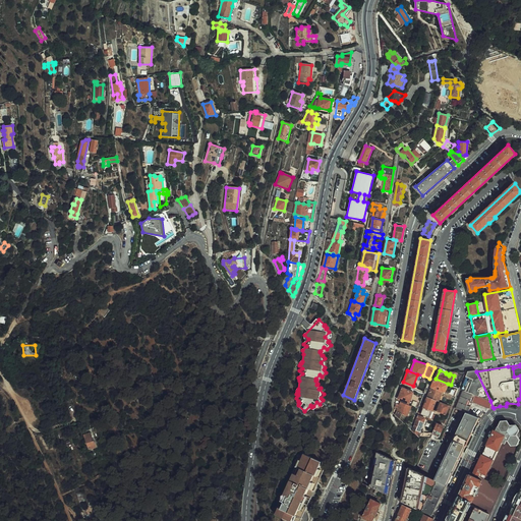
[(456,379),(462,381),(465,371),(458,371),(456,379)]
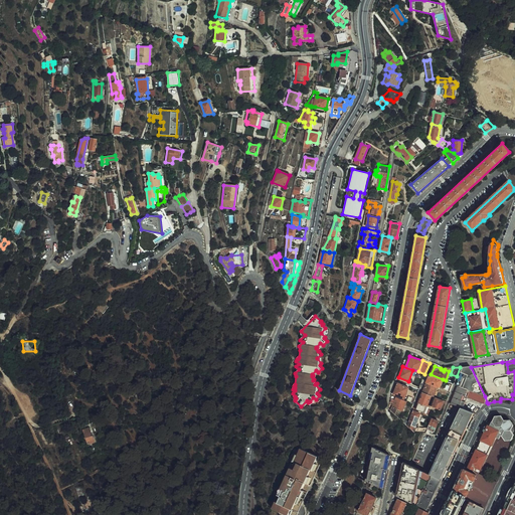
[(485,396),(471,367),(463,367),(456,384),(485,396)]
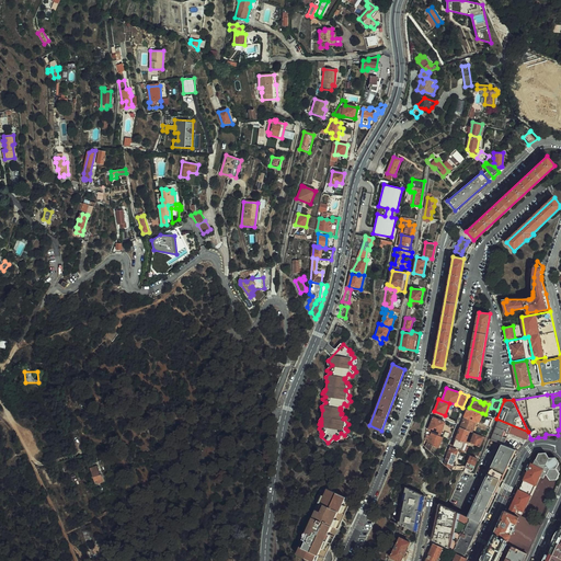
[(479,423),(482,413),(469,408),(465,418),(477,422),(479,423)]
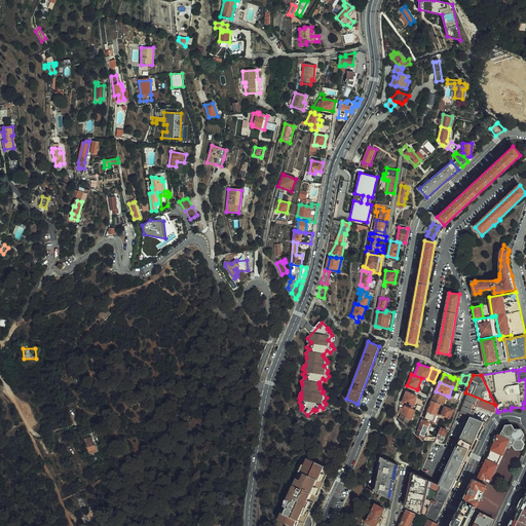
[(419,395),(408,390),(403,403),(414,407),(419,395)]
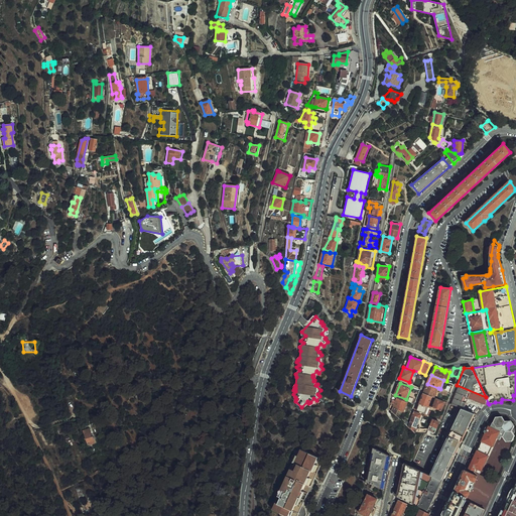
[(423,393),(432,396),(434,397),(438,388),(427,384),(423,393)]
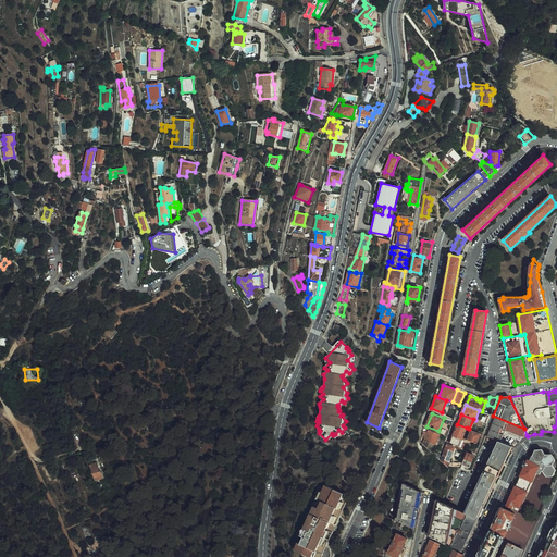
[(525,436),(527,435),(524,429),(493,416),(490,425),(485,435),(500,442),(506,429),(525,436)]
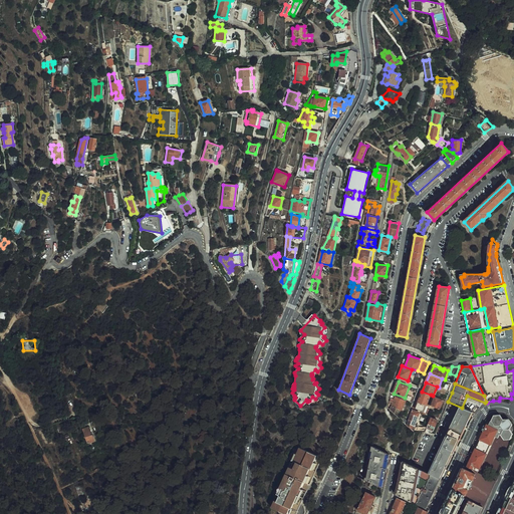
[(427,405),(431,395),(422,392),(418,402),(427,405)]
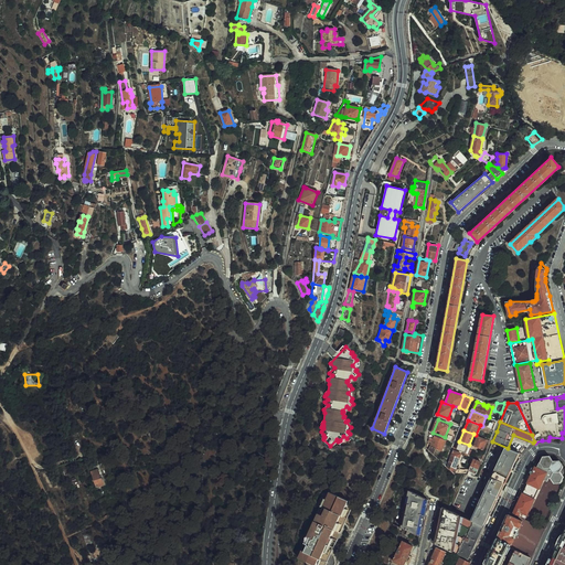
[(441,450),(446,440),(435,436),(434,439),(430,438),(429,441),(432,443),(429,450),(434,455),(436,448),(441,450)]
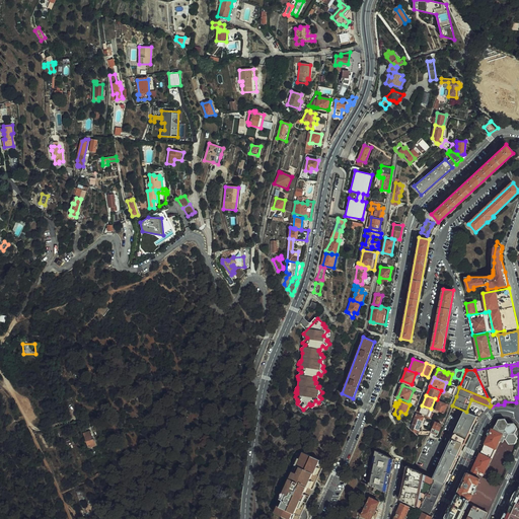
[(444,413),(448,403),(439,400),(436,410),(444,413)]
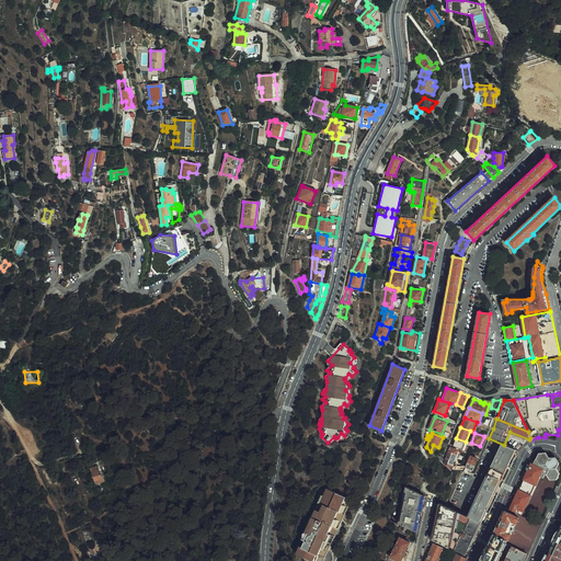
[(465,445),(466,442),(456,438),(454,446),(462,449),(465,445)]
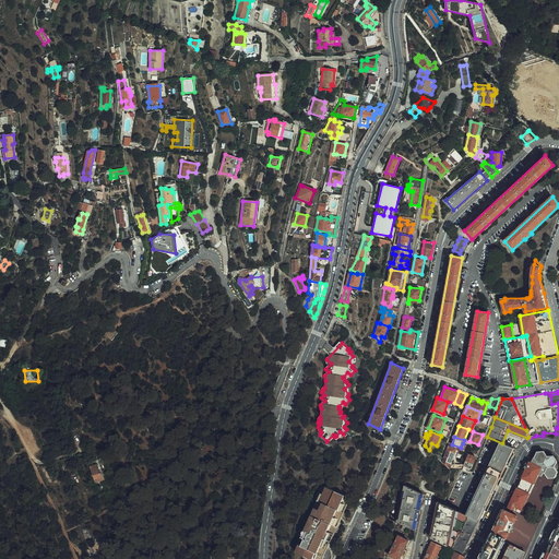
[(513,448),(502,443),(468,515),(478,520),(513,448)]
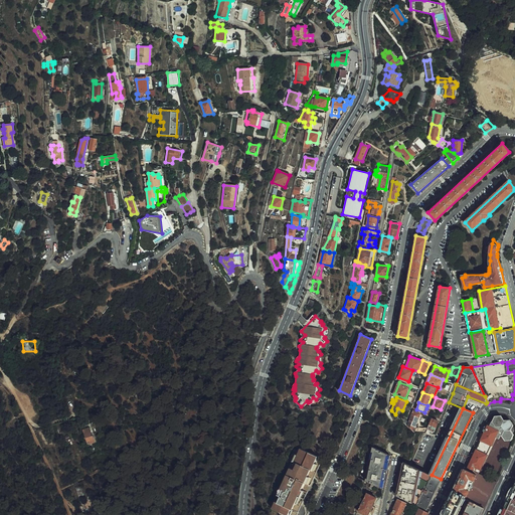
[(413,410),(407,424),(413,430),(420,413),(413,410)]
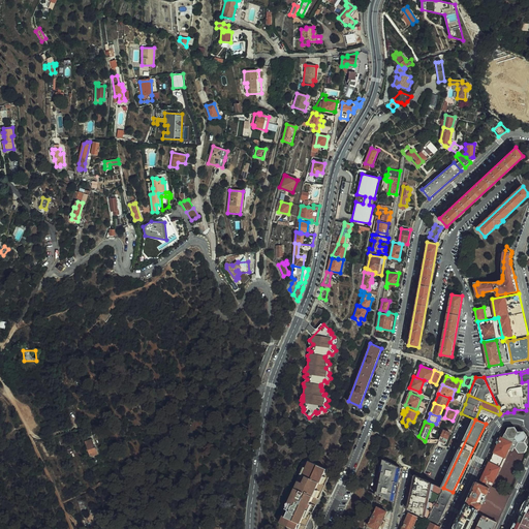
[(481,480),(491,486),(492,486),(509,449),(514,450),(515,447),(516,447),(520,453),(526,453),(528,447),(528,446),(526,441),(528,436),(525,431),(519,432),(516,428),(509,428),(506,433),(505,433),(503,437),(502,437),(481,480)]
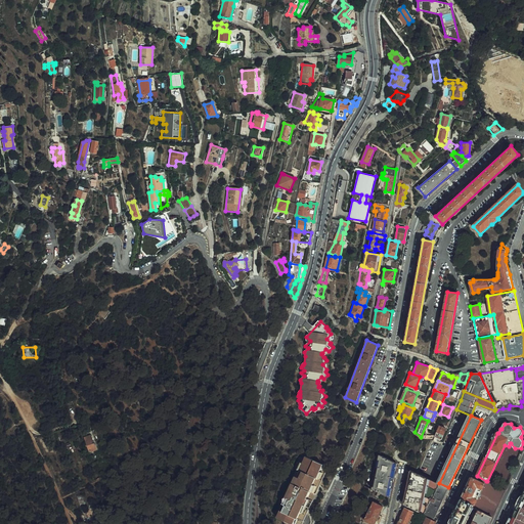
[(439,426),(436,435),(435,436),(442,439),(446,428),(439,426)]
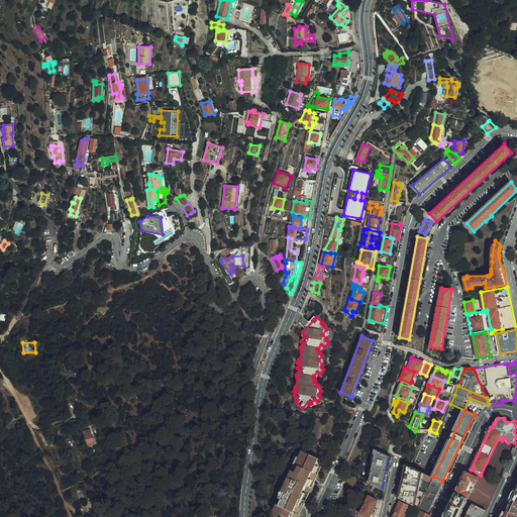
[(93,437),(92,437),(90,429),(83,432),(87,443),(89,442),(90,445),(95,443),(93,437)]
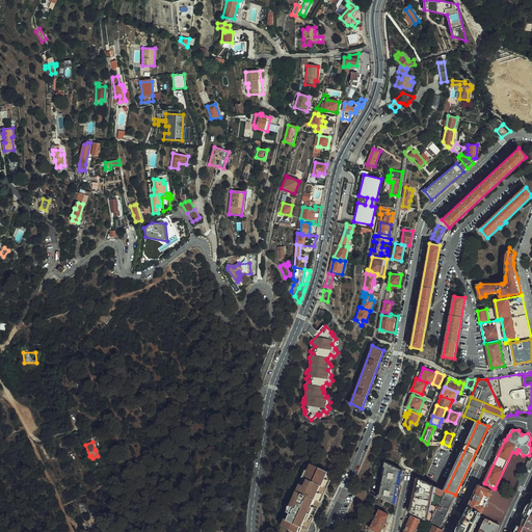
[(377,497),(396,505),(403,471),(386,461),(384,464),(386,466),(379,494),(378,494),(377,497)]
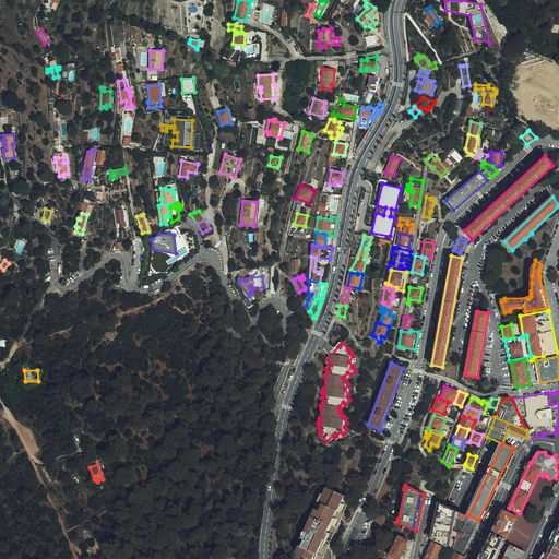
[(317,509),(313,516),(312,515),(308,523),(312,525),(306,539),(302,546),(300,545),(296,552),(309,558),(323,558),(342,519),(352,498),(326,487),(323,495),(321,494),(318,501),(320,501),(317,509)]
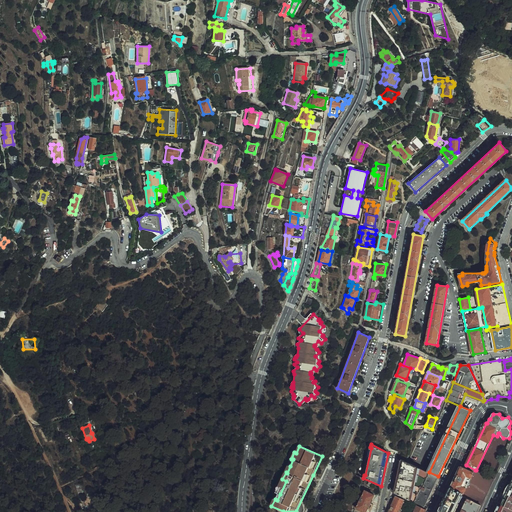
[(438,477),(438,476),(429,472),(407,462),(402,460),(395,493),(412,501),(418,504),(424,506),(438,477)]
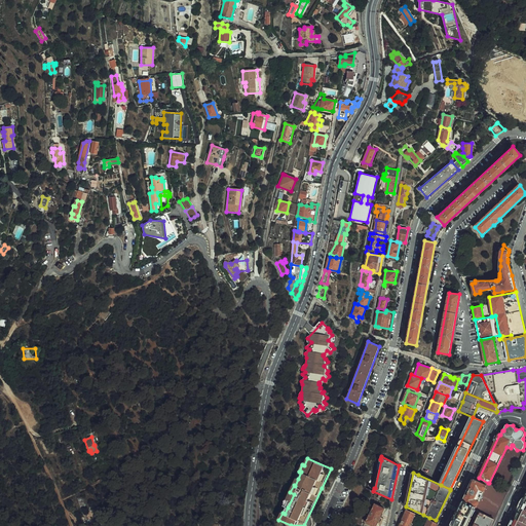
[(476,505),(477,506),(487,485),(474,479),(464,500),(476,505)]
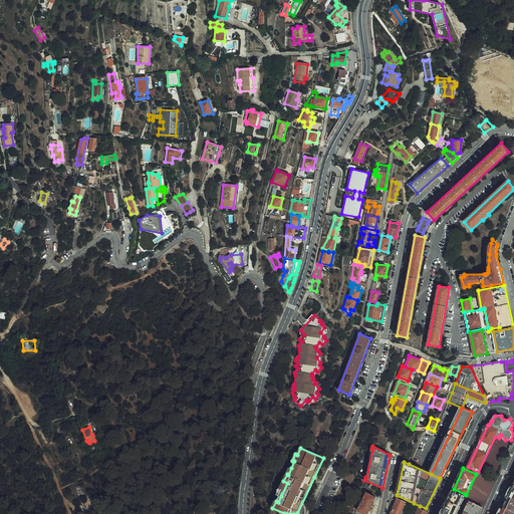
[(484,507),(496,481),(478,472),(477,472),(476,474),(466,495),(465,494),(464,497),(469,500),(484,507)]
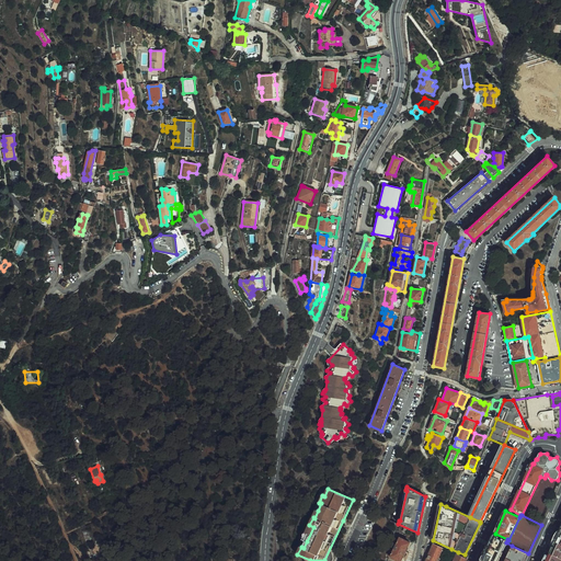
[(313,527),(309,525),(304,539),(307,541),(313,527)]
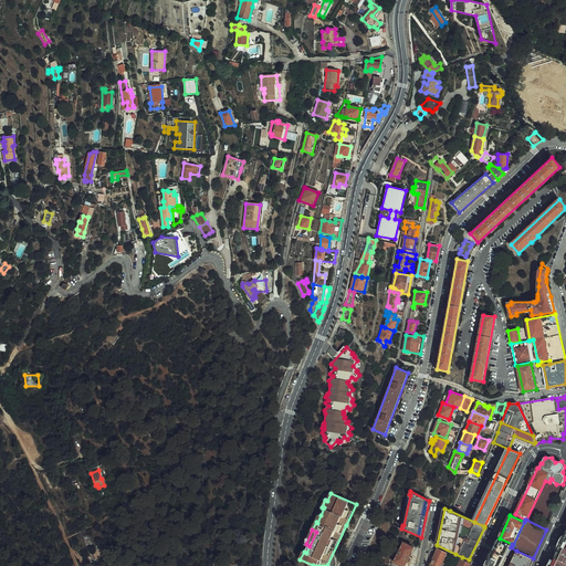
[(565,534),(555,557),(565,562),(565,534)]
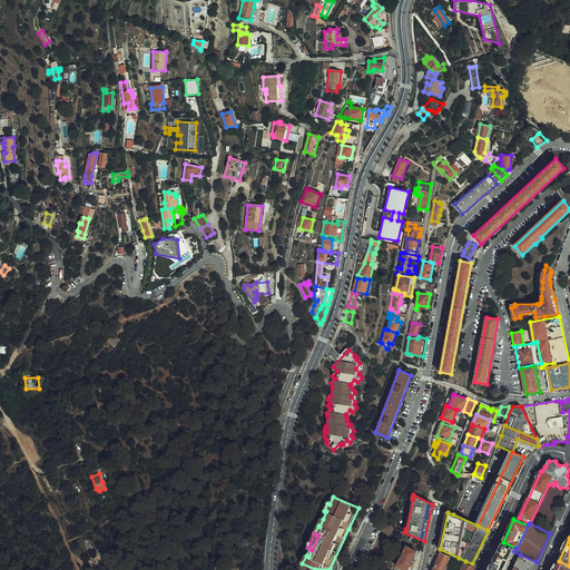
[(516,548),(503,542),(489,569),(504,569),(514,551),(516,548)]
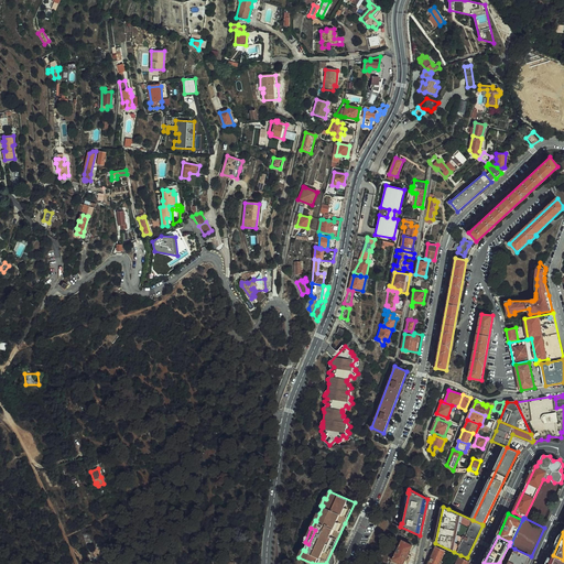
[(401,563),(402,563),(412,545),(401,540),(391,560),(401,563)]
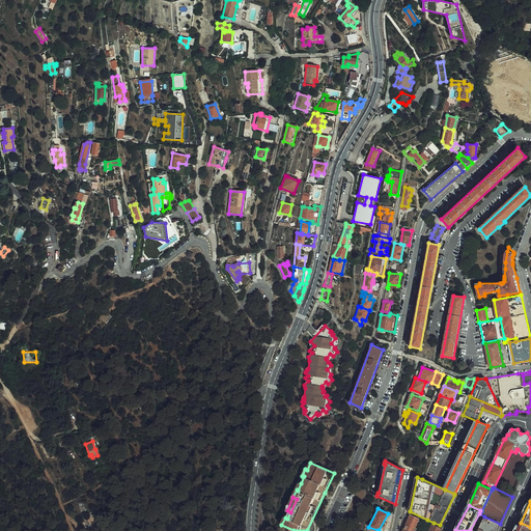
[(381,530),(389,530),(394,513),(391,512),(381,530)]
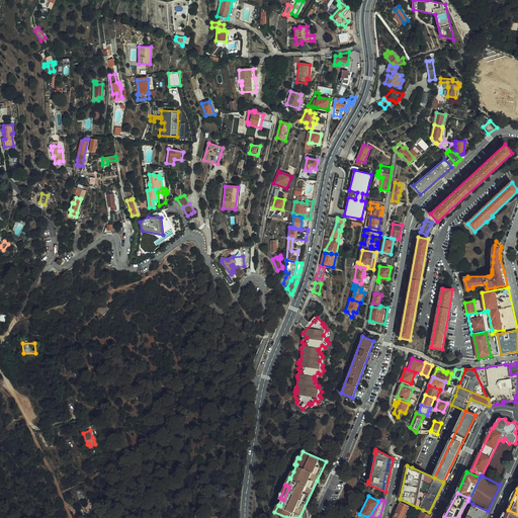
[(401,503),(394,517),(404,517),(409,507),(401,503)]
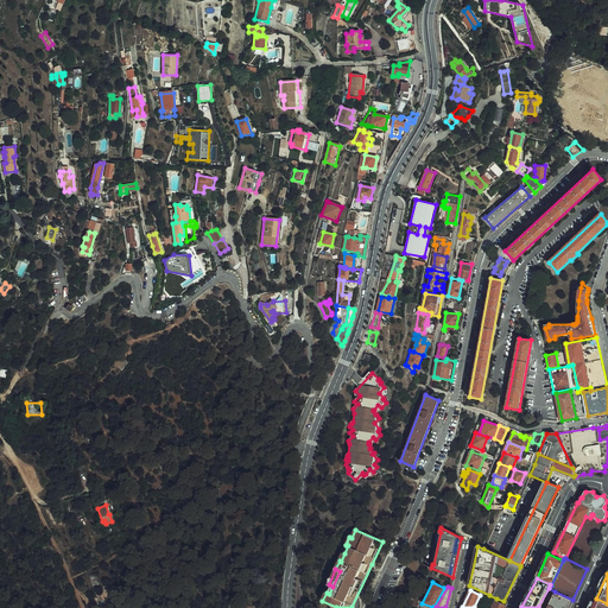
[(546,607),(568,607),(572,600),(555,591),(546,607)]
